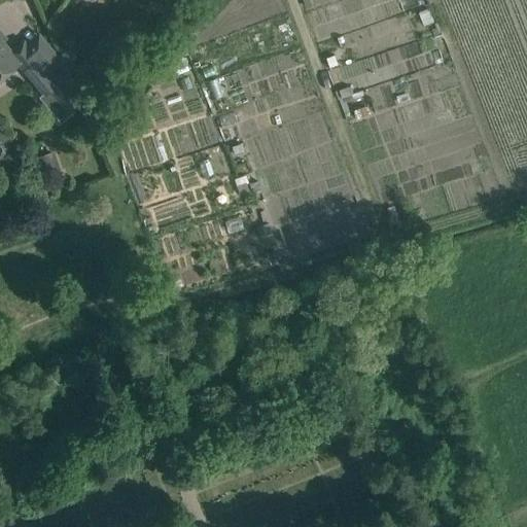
[(0,77),(20,62),(2,41),(5,38),(0,32),(0,77)]
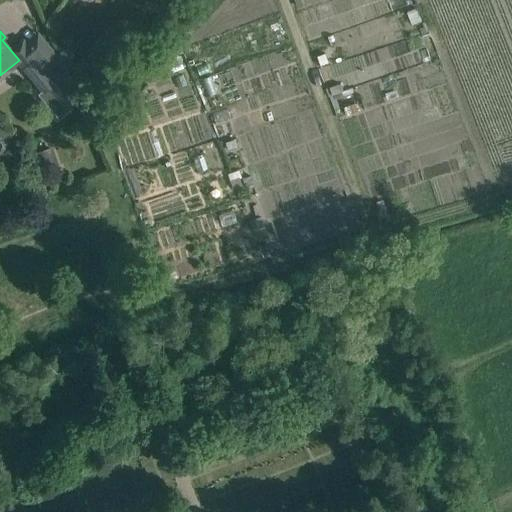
[(35,56),(23,66),(43,91),(45,89),(60,106),(76,93),(59,54),(45,65),(35,56)]
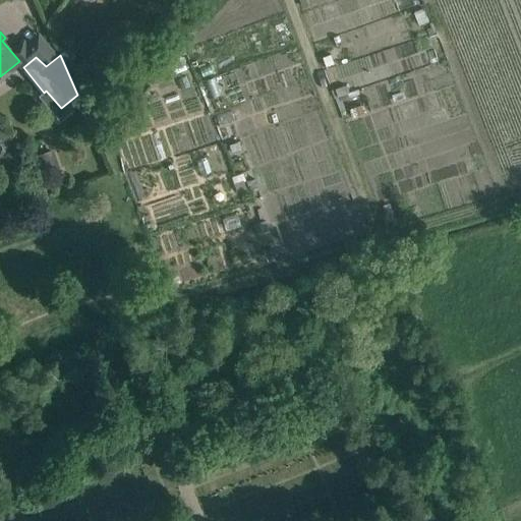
[(330,55),(322,58),(325,67),(333,64),(330,55)]
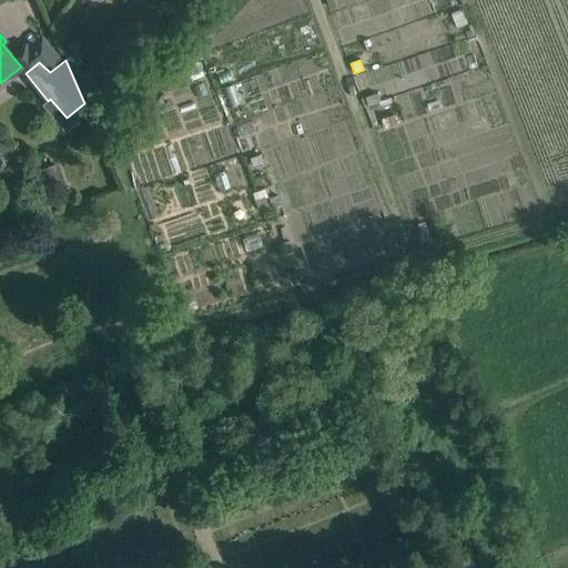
[(198,62),(190,66),(194,79),(203,75),(198,62)]
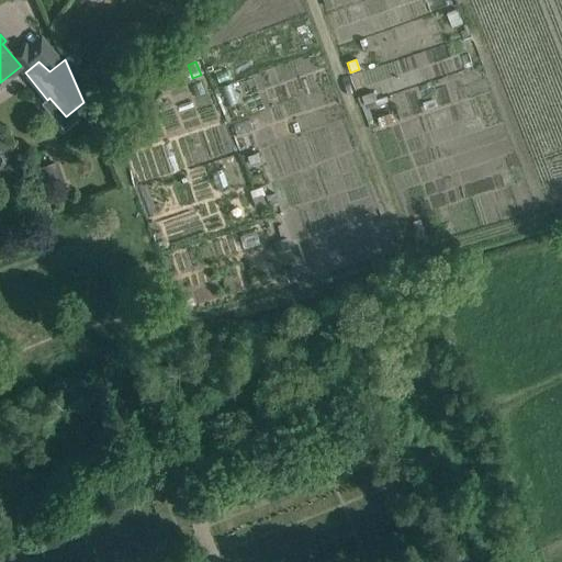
[(224,80),(212,83),(215,93),(226,90),(224,80)]
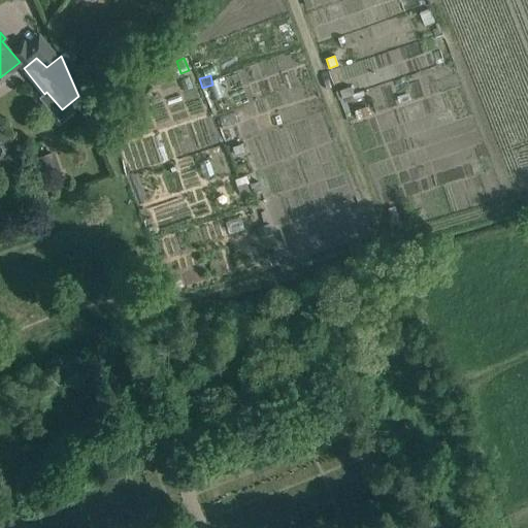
[(353,85),(339,90),(342,98),(356,93),(353,85)]
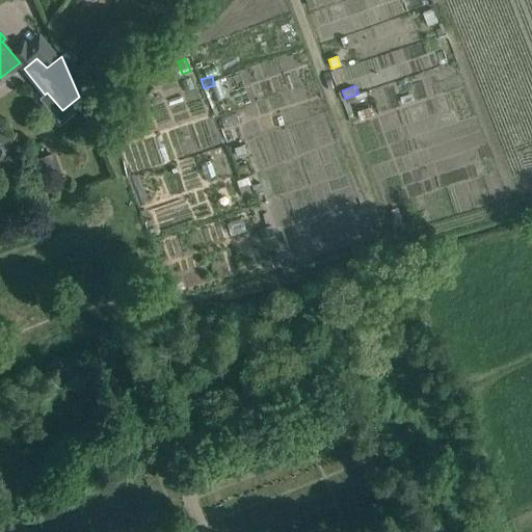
[(229,127),(220,130),(223,137),(232,134),(229,127)]
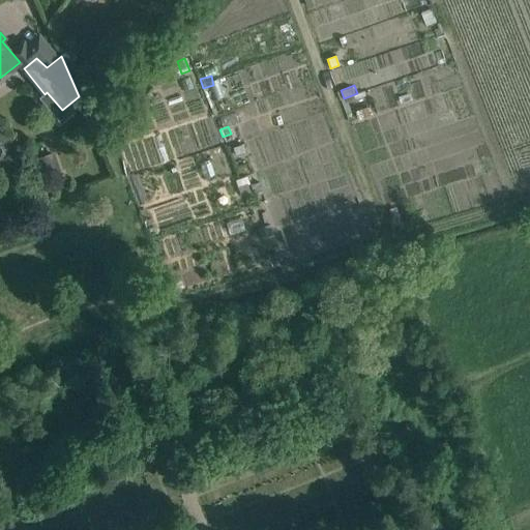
[(0,156),(13,146),(0,129),(0,156)]
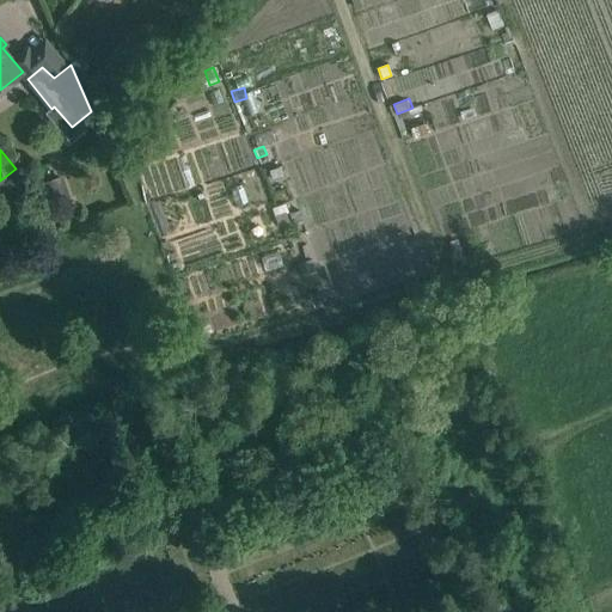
[(279,166),(268,171),(271,181),(282,176),(279,166)]
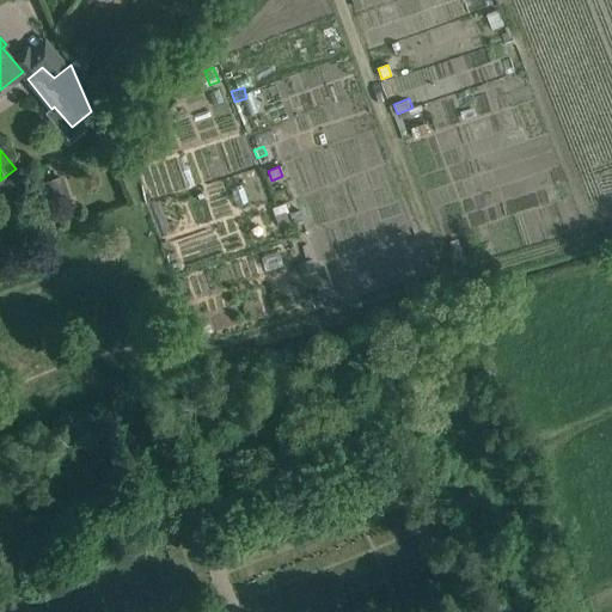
[(74,201),(54,207),(57,220),(79,214),(74,201)]
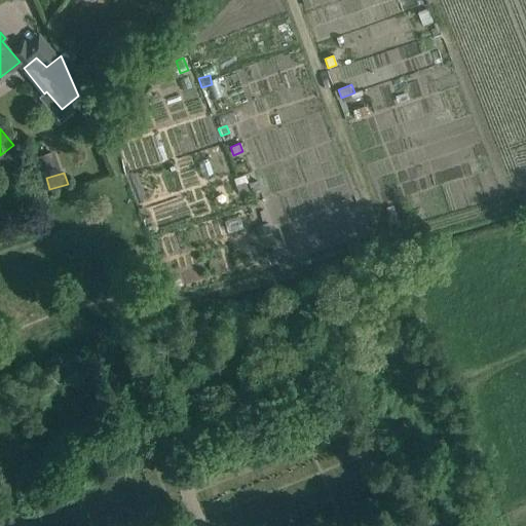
[(245,183),(235,186),(238,195),(248,192),(245,183)]
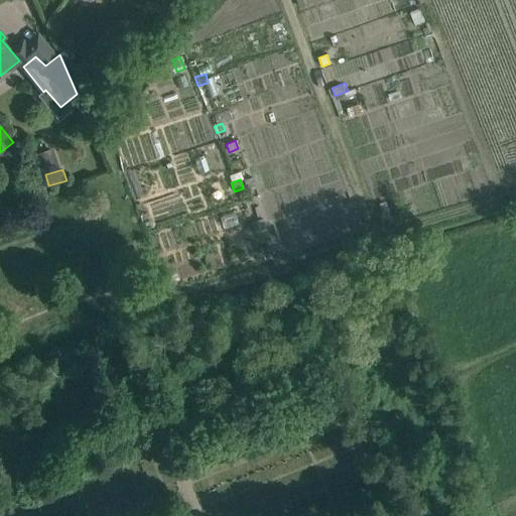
[(262,220),(251,224),(254,233),(266,229),(262,220)]
